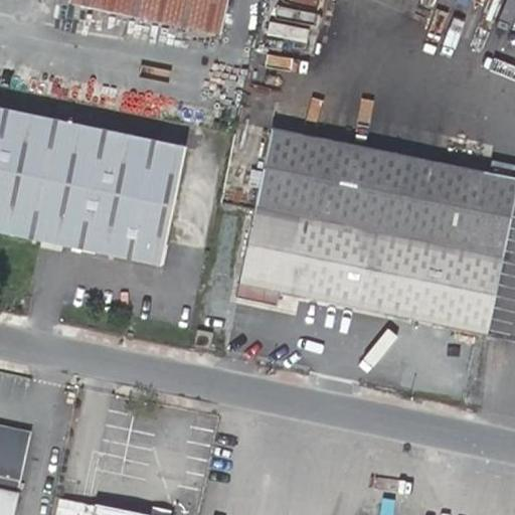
[(72,0),(72,5),(220,35),(227,0),(72,0)]
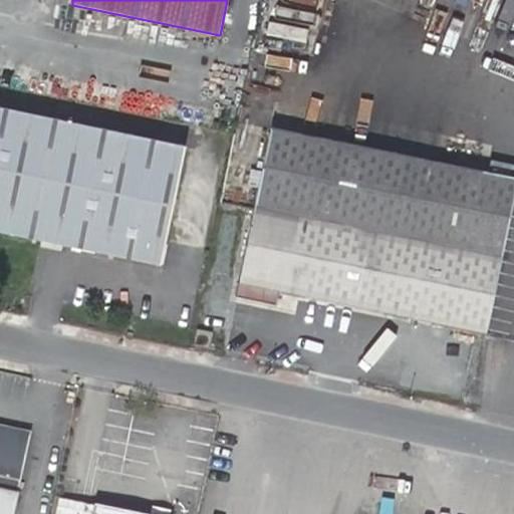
[(0,233),(159,267),(183,148),(0,108),(0,233)]
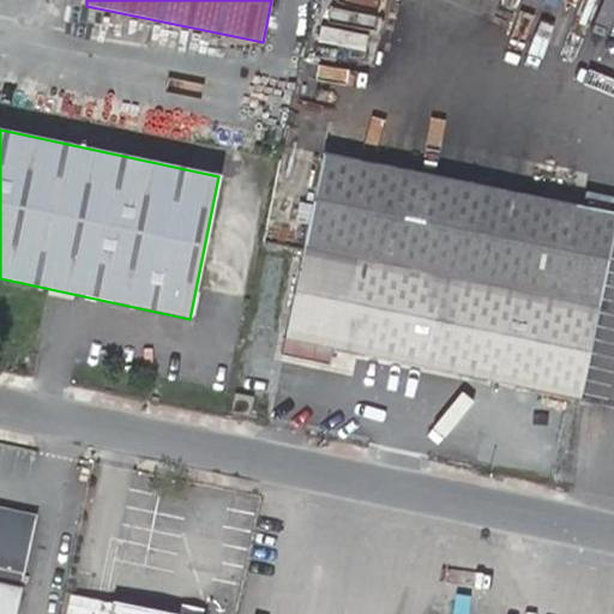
[(321,152),(284,338),(336,349),(581,399),(613,233),(613,192),(583,186),(579,208),(321,152)]
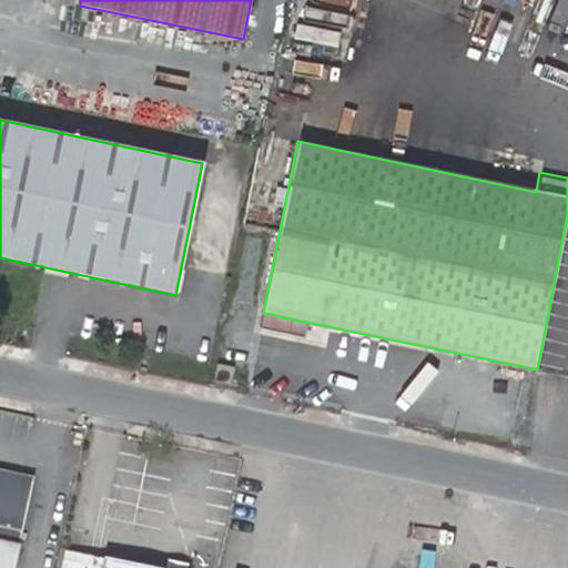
[(311,323),(263,313),(260,328),(306,338),(311,323)]
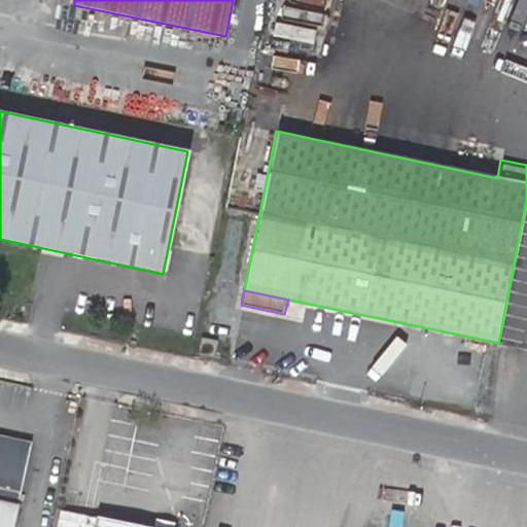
[(0,526),(14,526),(33,443),(0,435),(0,526)]
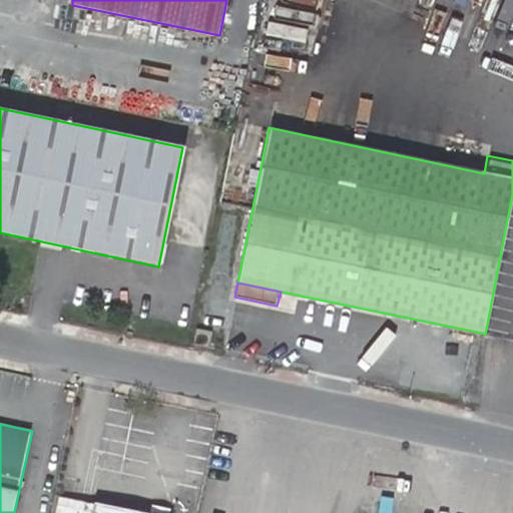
[(90,512),(92,503),(59,496),(55,512),(90,512)]
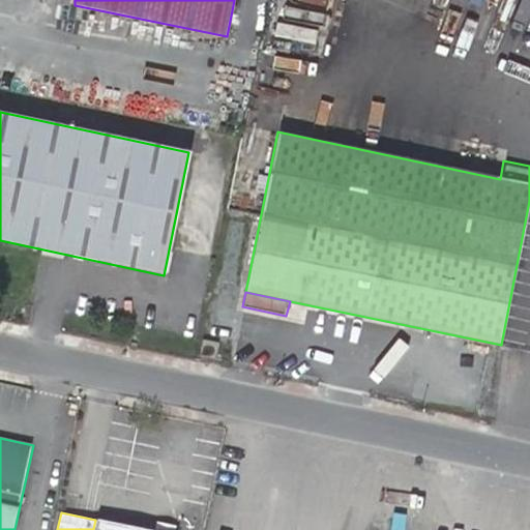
[(145,529),(95,520),(93,529),(145,529)]
